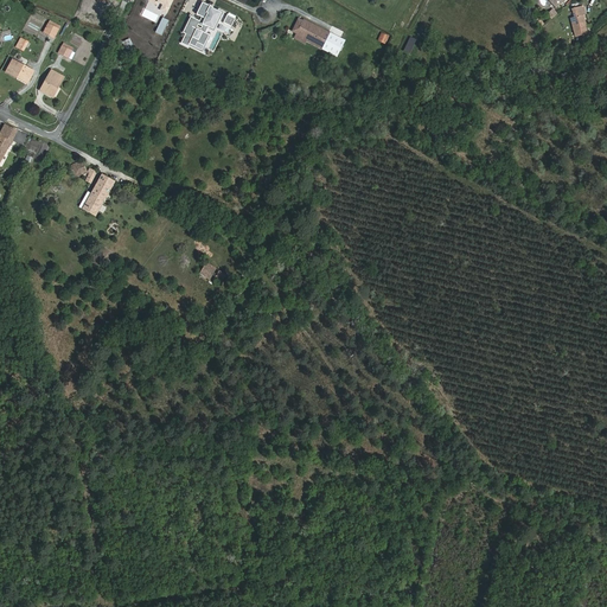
[(213,30),(222,13),(209,7),(210,6),(203,2),(197,14),(203,18),(202,21),(192,17),(184,33),(186,34),(181,43),(189,46),(190,44),(196,48),(198,43),(205,46),(210,36),(206,33),(209,27),(213,30)]
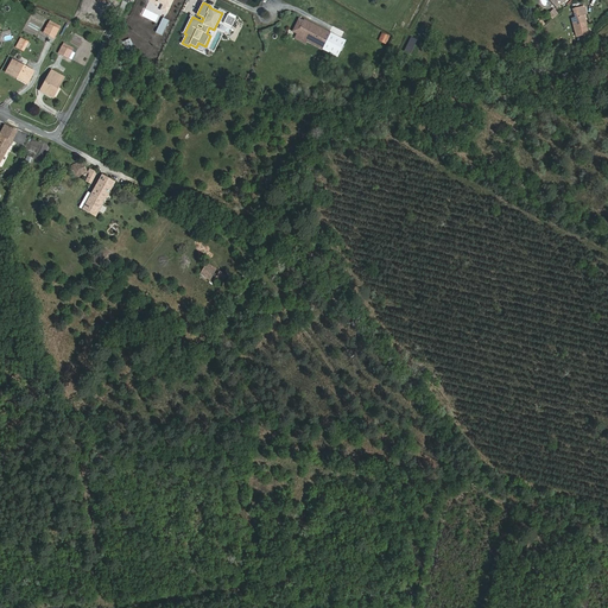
[(576,17),(571,18),(576,37),(588,35),(583,14),(587,14),(584,6),(574,8),(576,17)]
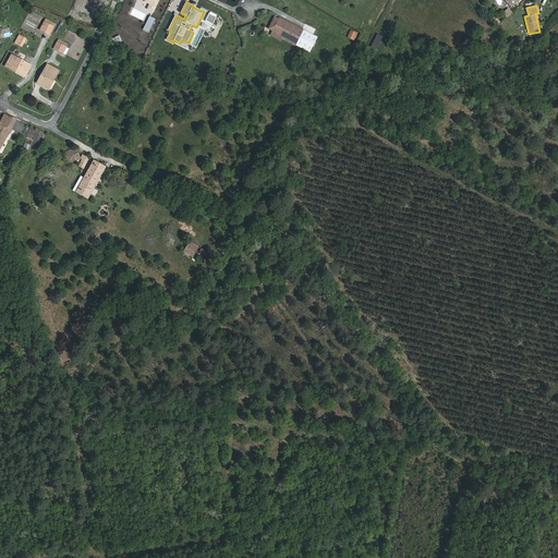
[(216,17),(209,13),(206,21),(213,24),(216,17)]
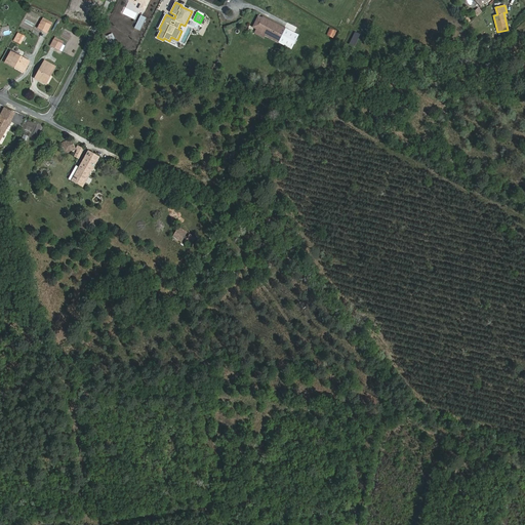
[(256,30),(266,35),(278,41),(284,29),(264,17),(263,18),(258,17),(253,27),(257,29),(256,30)]
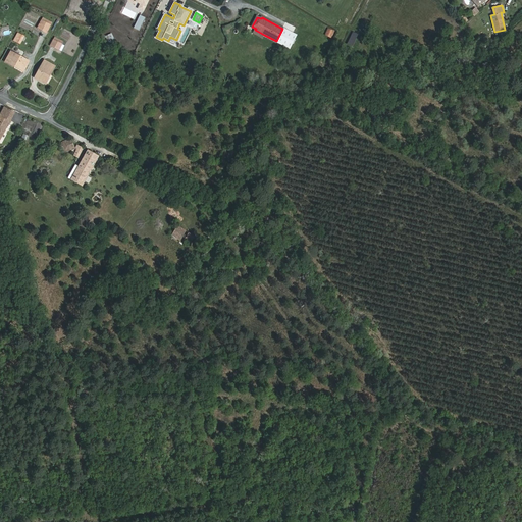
[(50,25),(42,20),(38,28),(47,33),(50,25)]
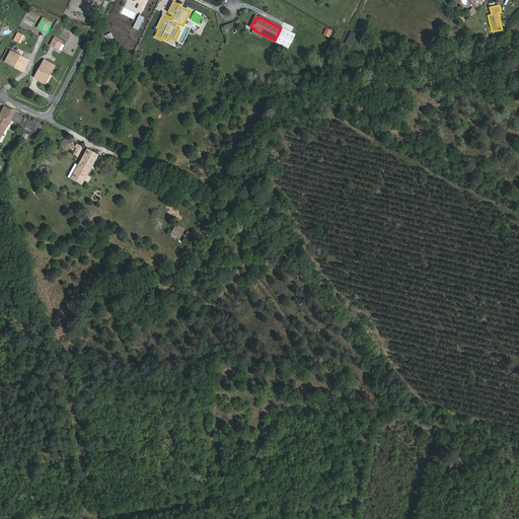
[(332,31),(326,28),(323,34),(329,38),(332,31)]
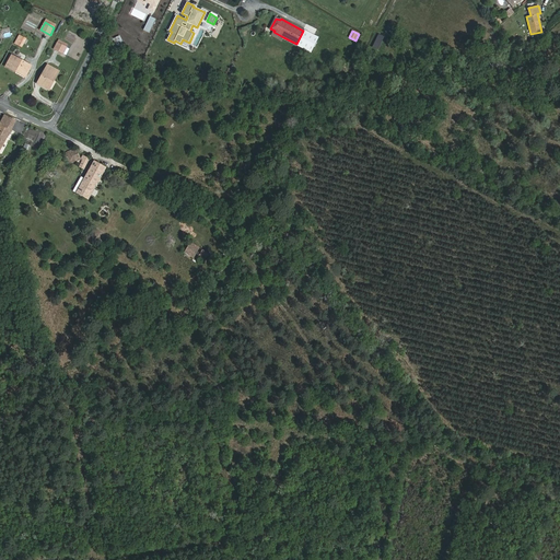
[(183,39),(181,44),(175,41),(174,43),(181,46),(187,49),(190,44),(195,33),(194,33),(189,43),(183,39)]
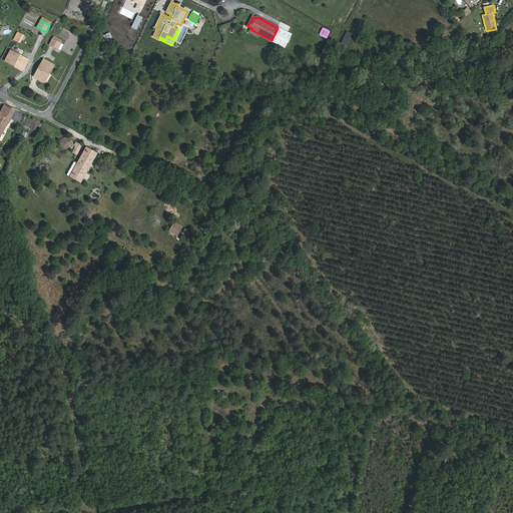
[(12,40),(20,44),(24,35),(17,31),(12,40)]
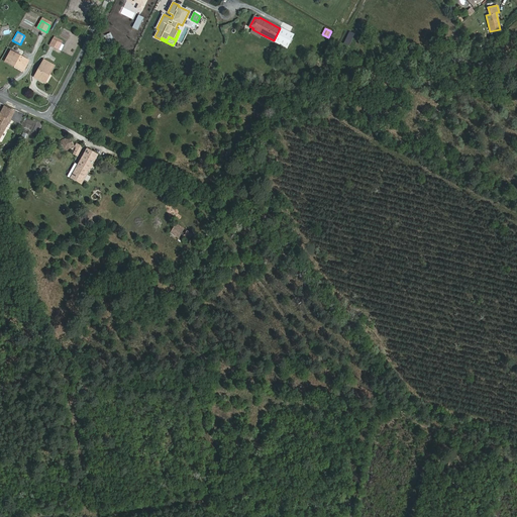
[(110,32),(105,35),(109,41),(114,39),(110,32)]
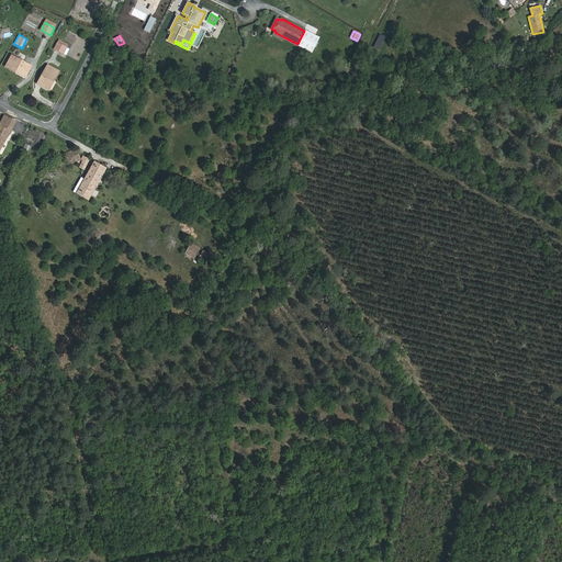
[(67,47),(58,43),(55,49),(64,54),(67,47)]
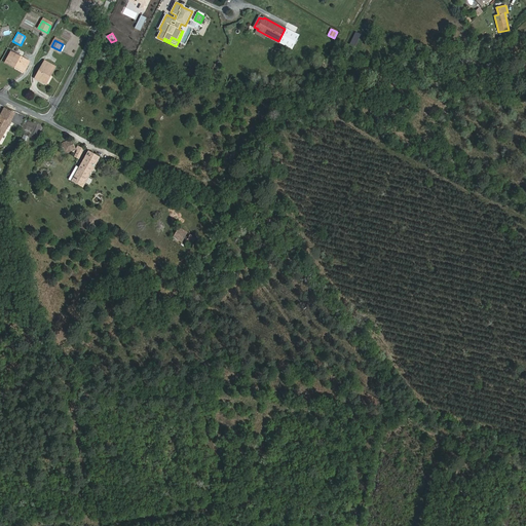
[(16,66),(25,70),(29,62),(11,52),(6,62),(15,67),(16,66)]
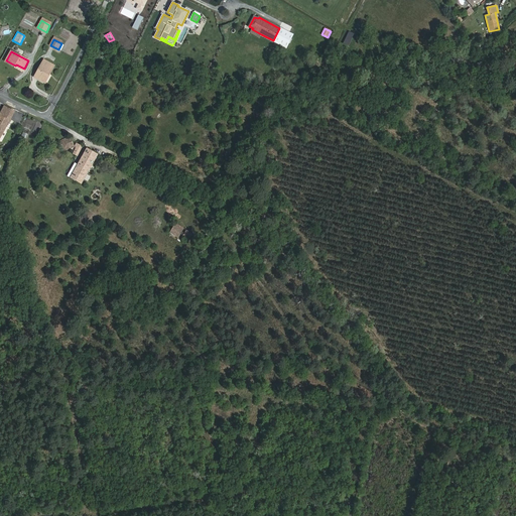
[(47,71),(50,73),(54,66),(44,60),(35,77),(43,82),(47,74),(46,73),(47,71)]
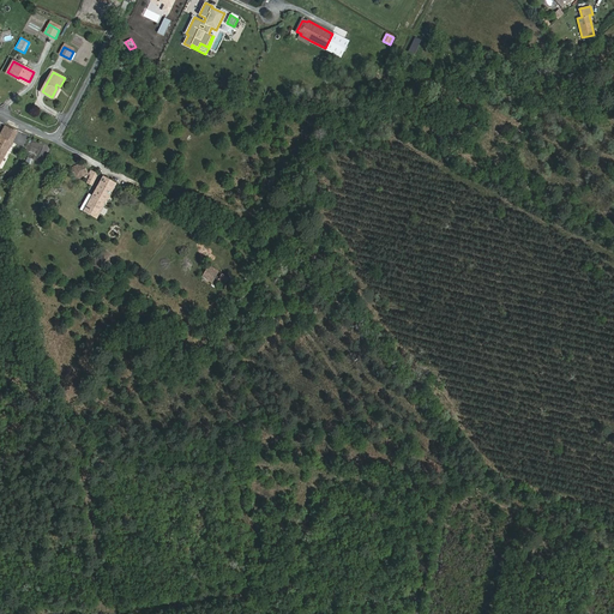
[(0,163),(17,132),(5,126),(0,134),(0,163)]
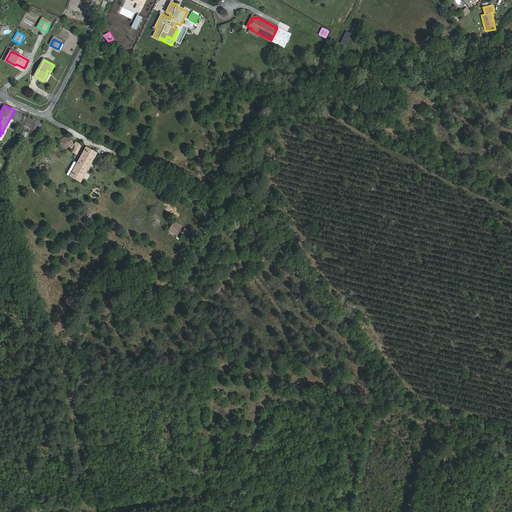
[(69,135),(59,140),(63,151),(74,146),(69,135)]
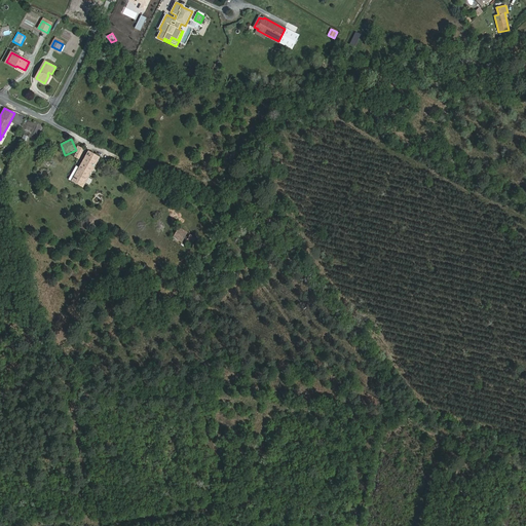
[(75,157),(79,159),(83,149),(78,146),(77,149),(78,149),(75,157)]
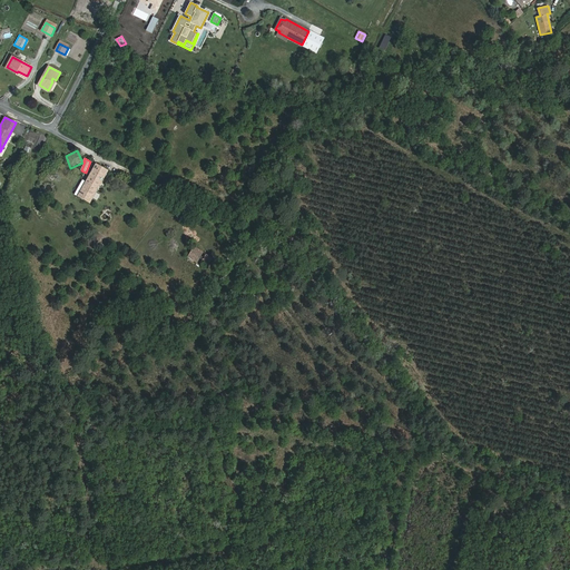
[(89,203),(89,204),(108,172),(96,165),(86,180),(77,196),(89,203)]
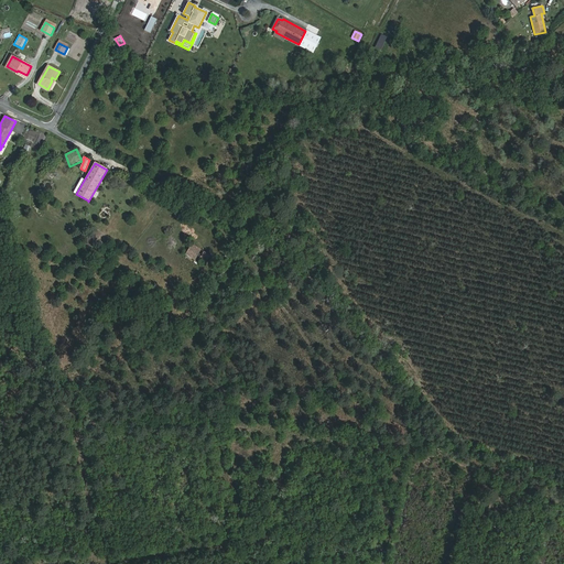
[(73,192),(76,194),(85,179),(82,176),(73,192)]
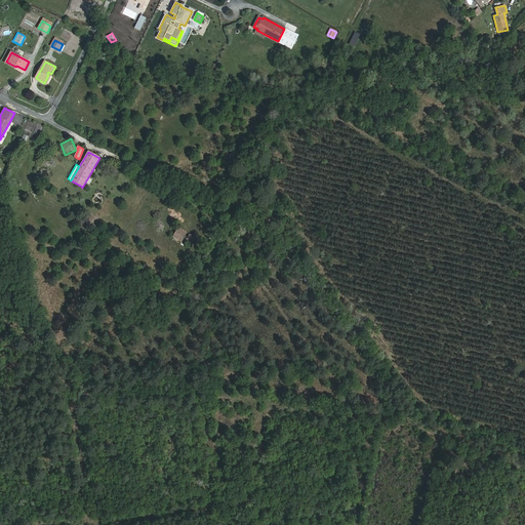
[(186,233),(178,228),(173,237),(180,241),(186,233)]
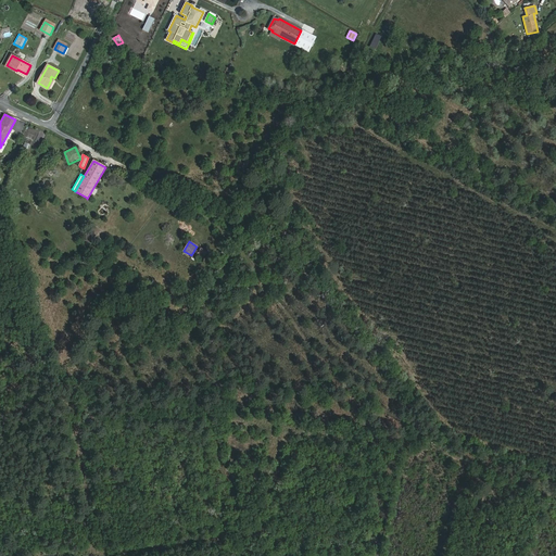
[(201,261),(206,252),(201,249),(196,257),(201,261)]
